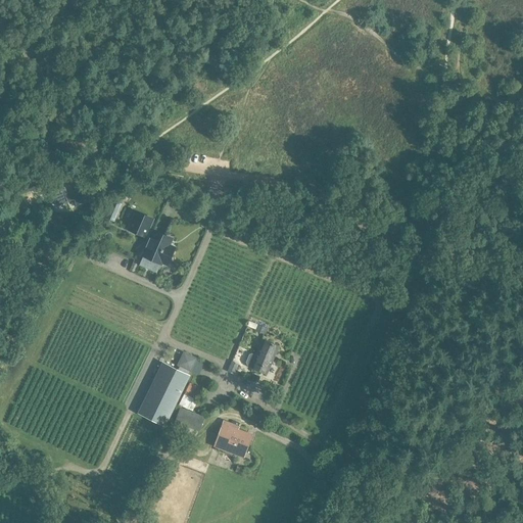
[(30,186),(16,190),(18,195),(42,188),(40,183),(30,186)]
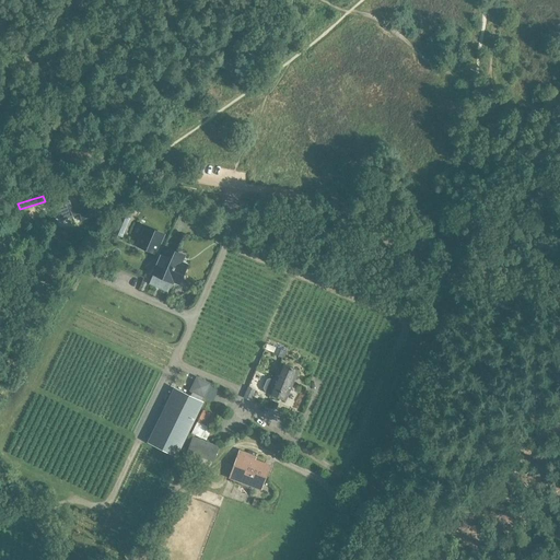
[(154,233),(137,225),(129,243),(147,249),(150,251),(152,244),(149,243),(154,233)]
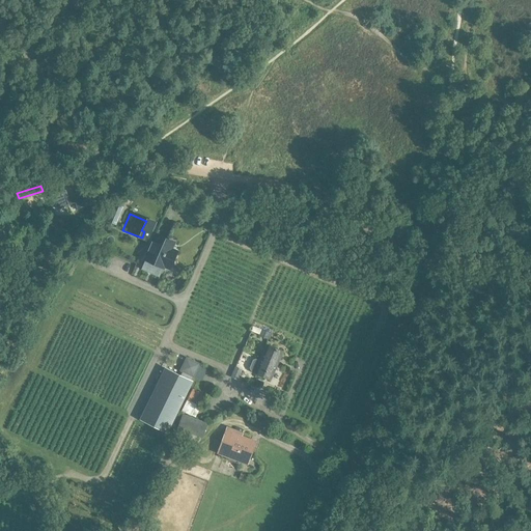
[(118,219),(111,216),(108,222),(116,225),(118,219)]
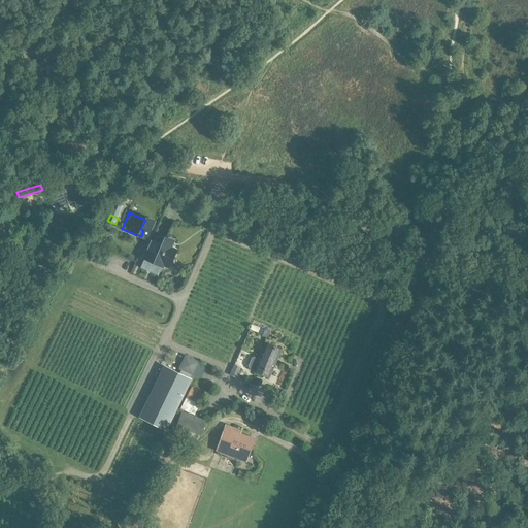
[(146,232),(143,230),(141,236),(144,238),(136,256),(155,263),(155,262),(160,264),(167,249),(155,243),(158,236),(146,232)]
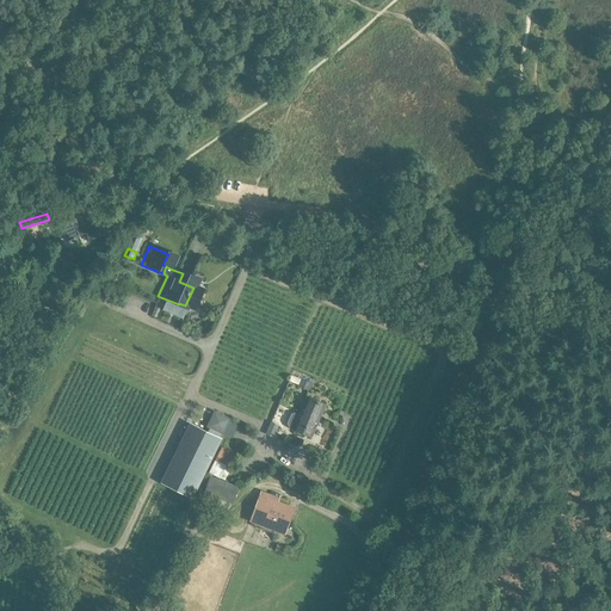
[(301,378),(297,387),(306,390),(309,382),(301,378)]
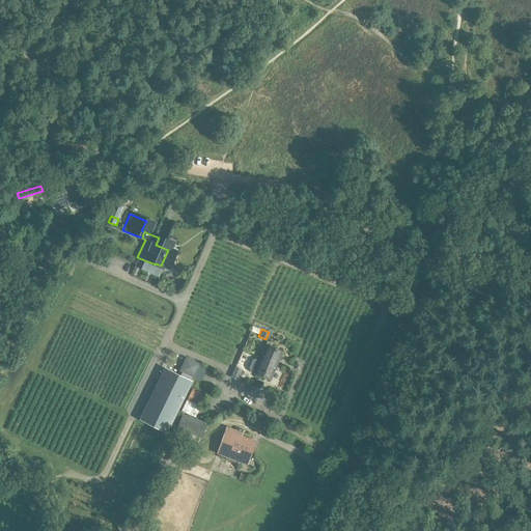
[(261,358),(276,364),(281,351),(266,344),(260,358),(261,358)]
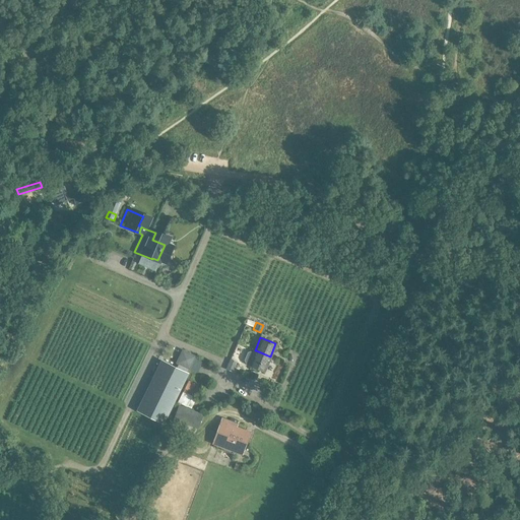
[(196,355),(183,350),(176,363),(190,369),(195,356),(196,355)]
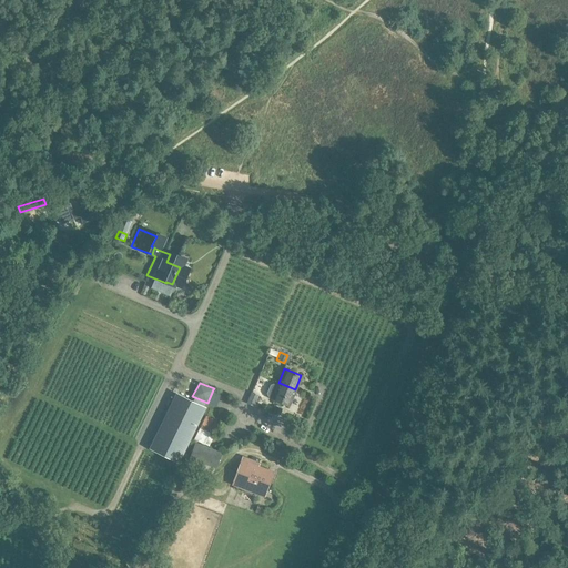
[(280,383),(279,383),(277,385),(273,383),(270,384),(266,393),(267,395),(272,397),(271,399),(288,406),(295,389),(280,383)]
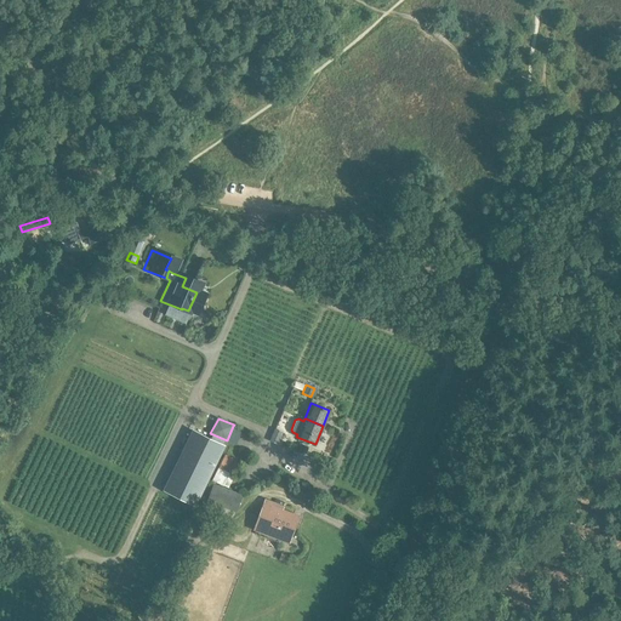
[(197,506),(224,445),(193,428),(164,490),(197,506)]
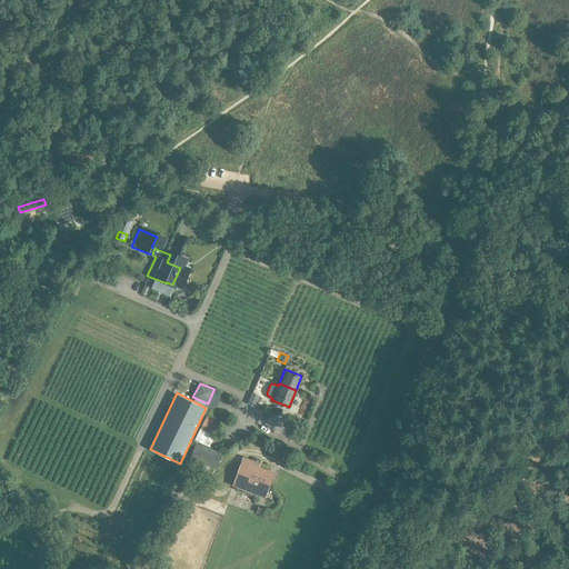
[(247,403),(253,407),(258,396),(251,392),(247,403)]
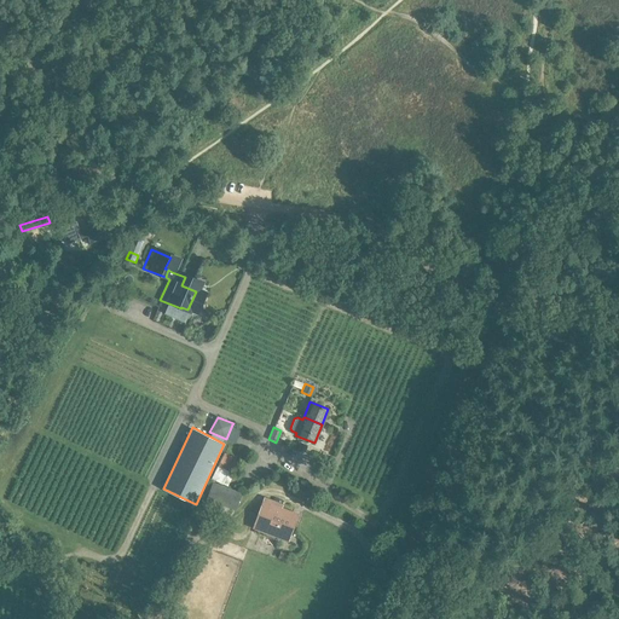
[(342,450),(340,455),(352,461),(354,456),(342,450)]
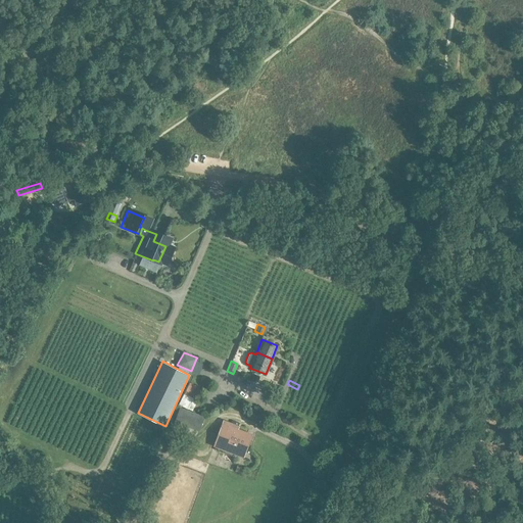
[(185,394),(197,400),(202,389),(190,383),(184,394),(185,394)]
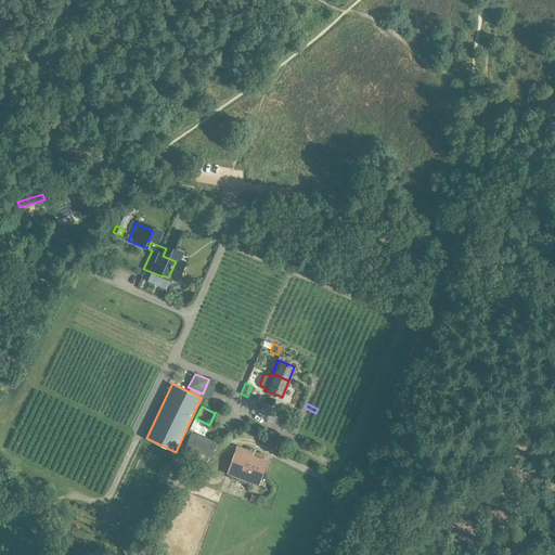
[(209,439),(190,431),(183,448),(210,457),(216,441),(209,439)]
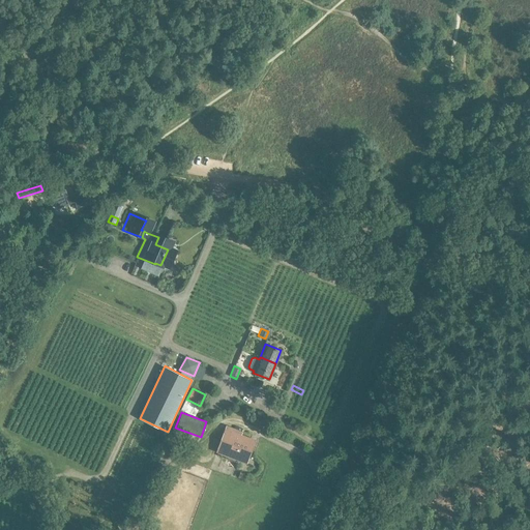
[(233,431),(225,453),(246,462),(254,442),(240,437),(241,434),(233,431)]
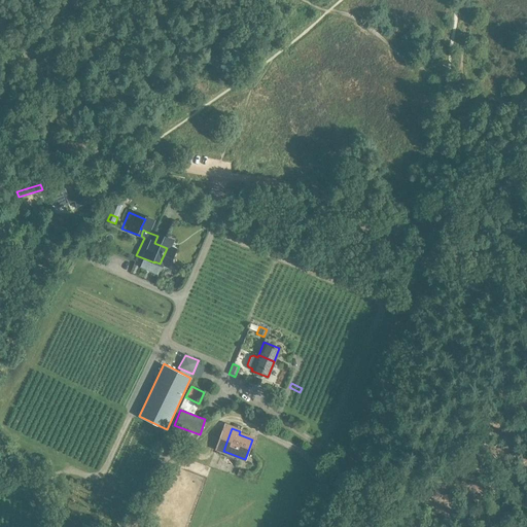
[(239,466),(242,459),(232,454),(227,461),(239,466)]
